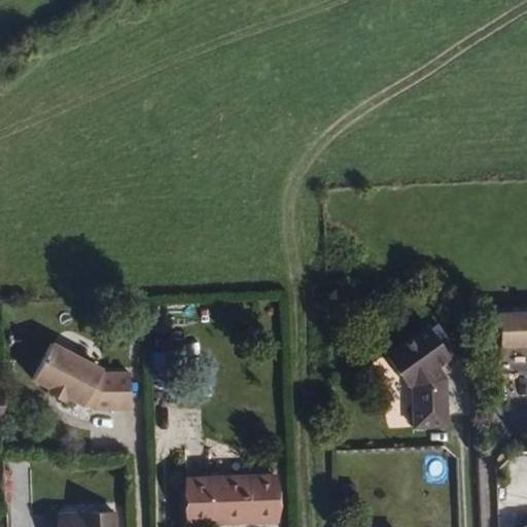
[(526,321),(503,323),(504,354),(526,352),(526,321)]
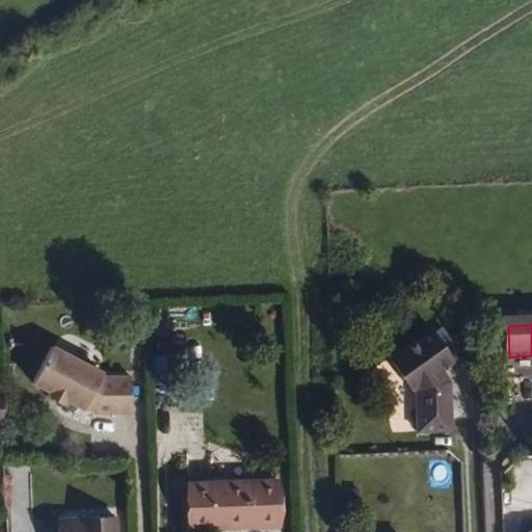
[(421,326),(379,364),(406,394),(415,396),(416,432),(449,432),(450,390),(447,390),(447,383),(437,371),(452,357),(421,326)]
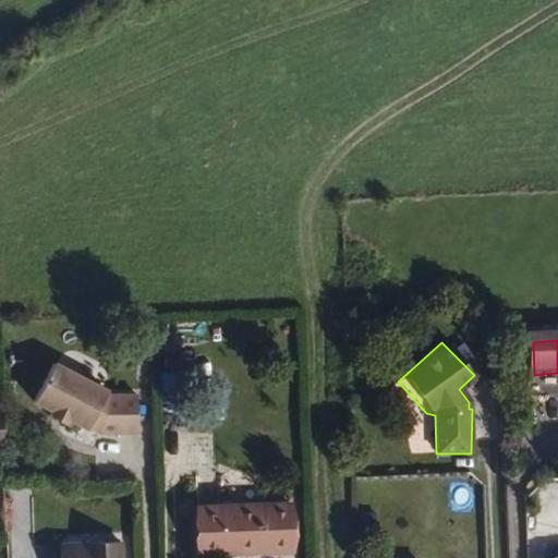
[(141,429),(141,390),(114,392),(107,391),(107,388),(52,363),(35,402),(52,410),(70,417),(102,432),(141,429)]
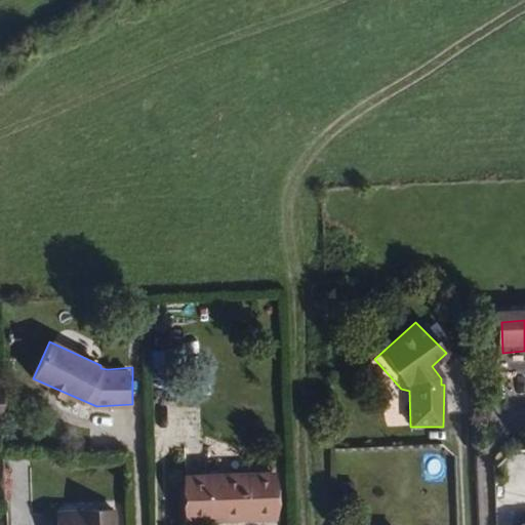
[(66,393),(49,386),(48,393),(65,399),(66,393)]
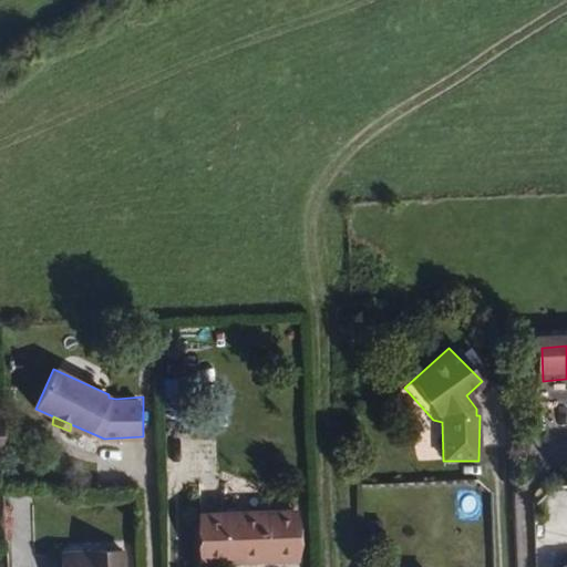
[(301,511),(208,514),(209,562),(302,558),(301,511)]
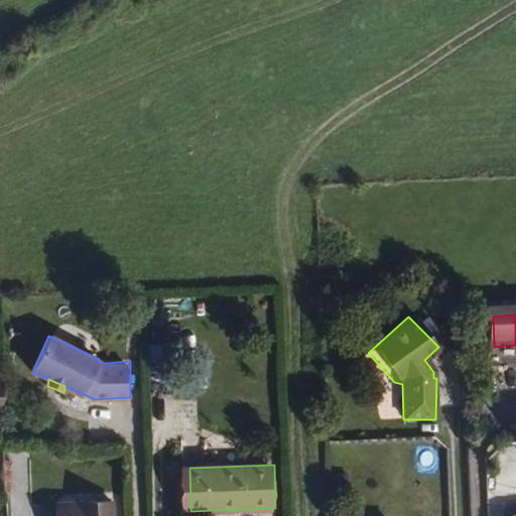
[(115,515),(115,503),(59,504),(59,515),(115,515)]
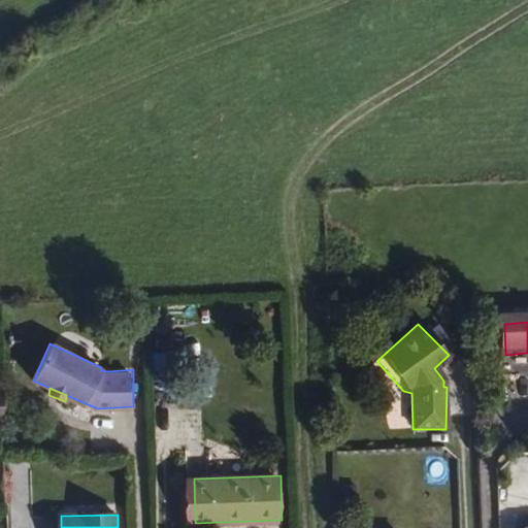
All buildings are outlined.
